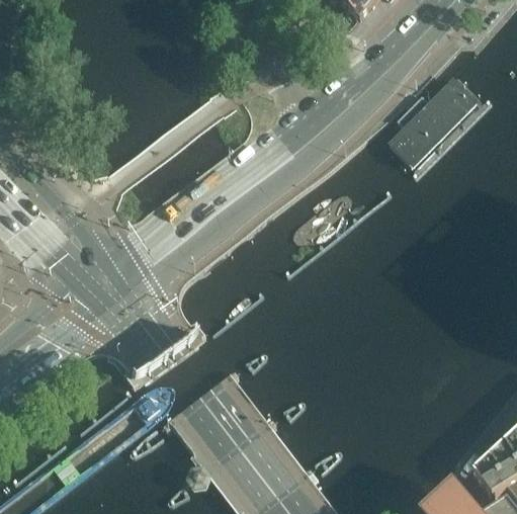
[(340,0),(338,2),(340,3),(359,19),(376,0),(340,0)]
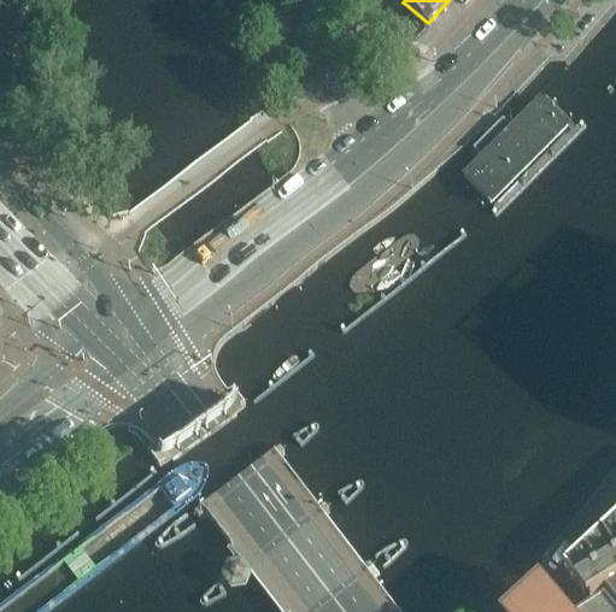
[(502,116),(471,146),(481,156),(463,174),(490,200),(567,123),(541,96),(511,125),(502,116)]
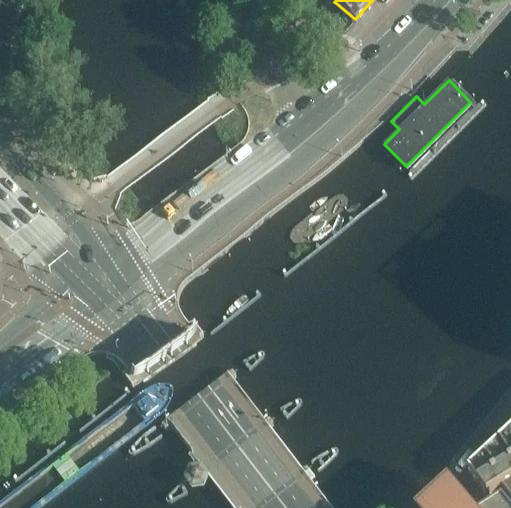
[(161,422),(164,427),(177,420),(230,379),(236,372),(232,367),(224,372),(171,413),(161,422)]
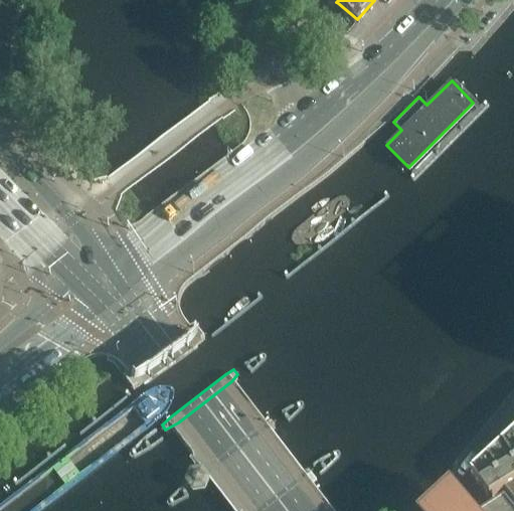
[(199,473),(203,478),(215,471),(270,430),(275,422),(271,417),(264,421),(209,464),(199,473)]
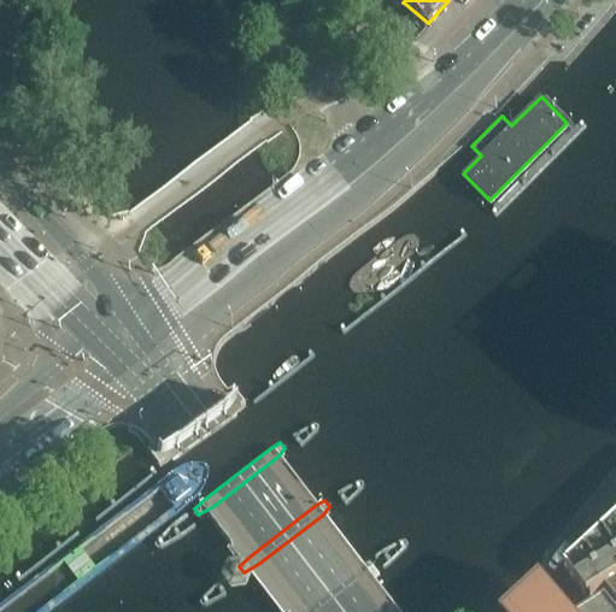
[(615,611),(615,513),(604,524),(605,525),(598,531),(597,530),(586,541),(587,542),(580,548),(579,547),(567,558),(569,559),(563,565),(540,584),(509,611),(615,611)]
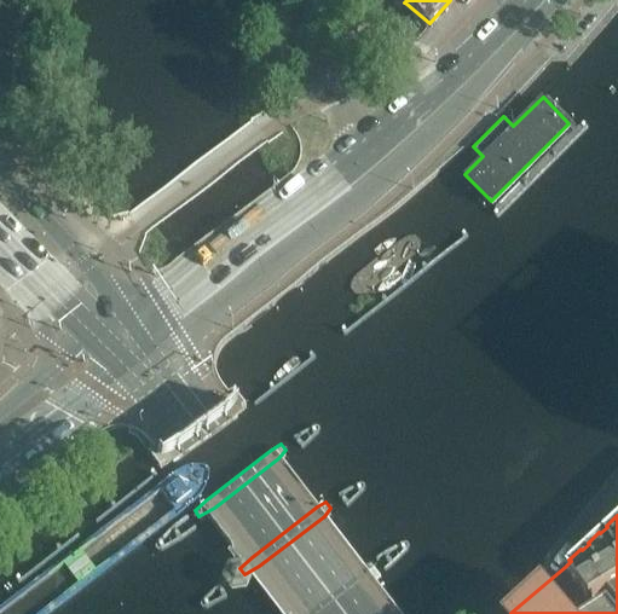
[(317,613),(369,574),(376,566),(371,561),(362,566),(298,613),(317,613)]
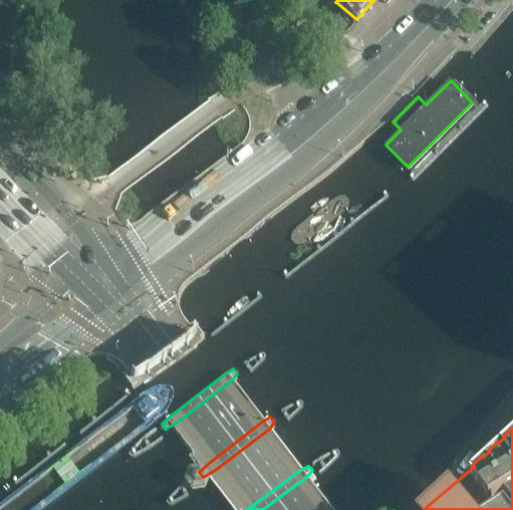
[(190,469),(186,480),(193,488),(204,487),(208,477),(201,468),(190,469)]
